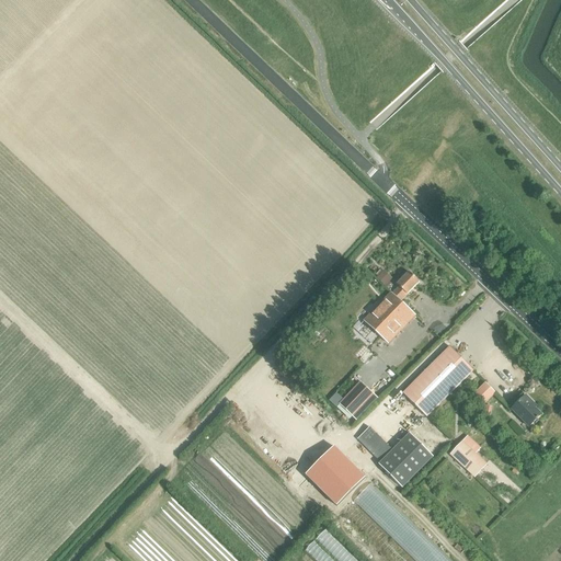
[(382,271),(377,277),(384,284),(390,277),(382,271)]
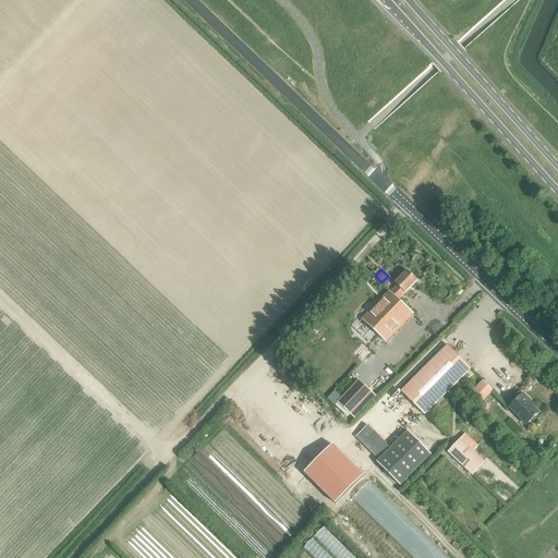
[(500,274),(506,279),(509,276),(504,270),(500,274)]
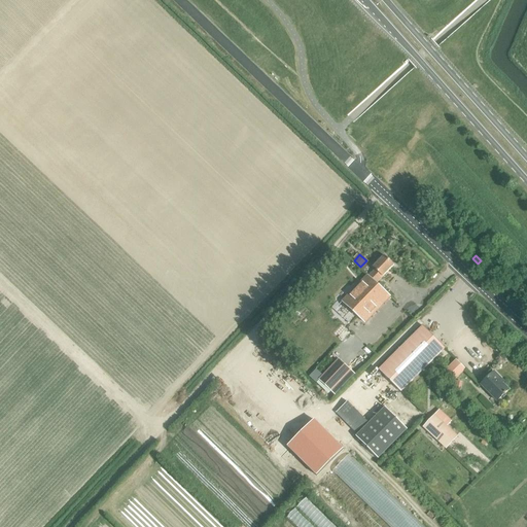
[(375,270),(369,277),(376,284),(394,266),(384,256),(373,268),(375,270)]
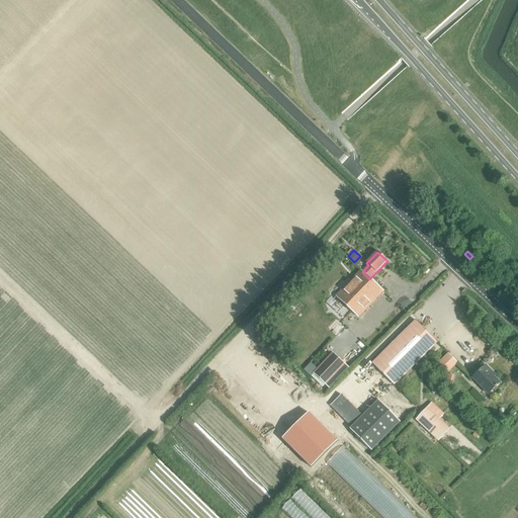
[(362,272),(361,271),(336,297),(358,318),(383,291),(369,279),(362,272)]
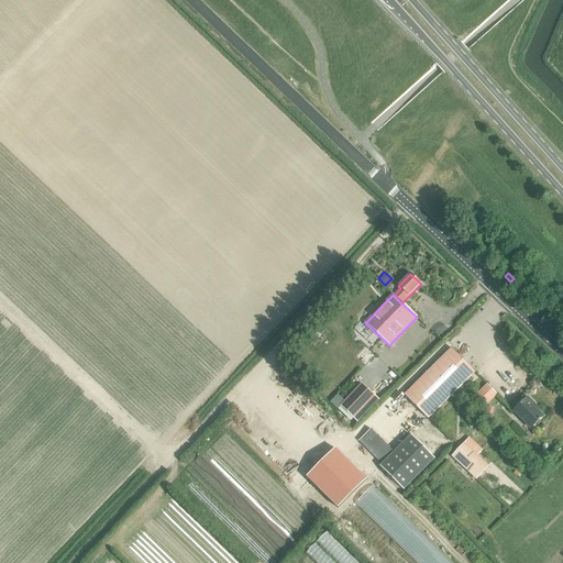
[(405,395),(428,419),(474,373),(471,368),(451,349),(405,395)]
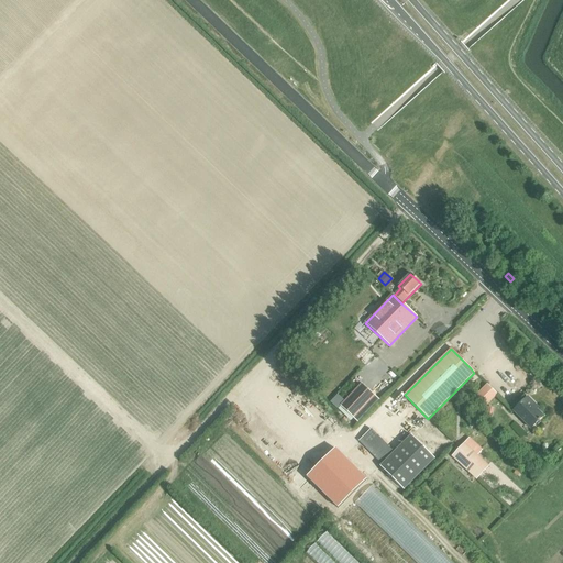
[(340,407),(354,419),(375,396),(362,384),(344,401),(340,407)]
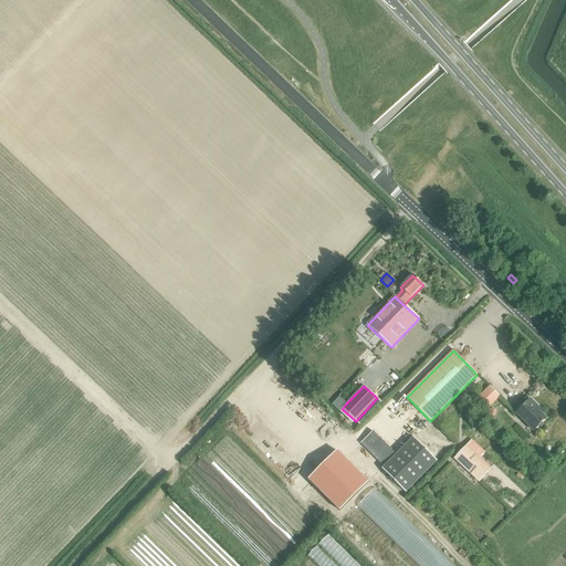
[(475,401),(485,411),(500,397),(490,387),(475,401)]
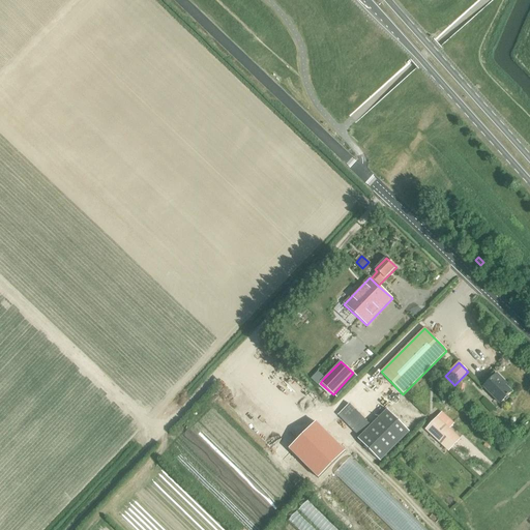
[(483,387),(500,404),(507,396),(508,396),(509,395),(508,395),(511,392),(502,382),(503,381),(497,374),(483,387)]
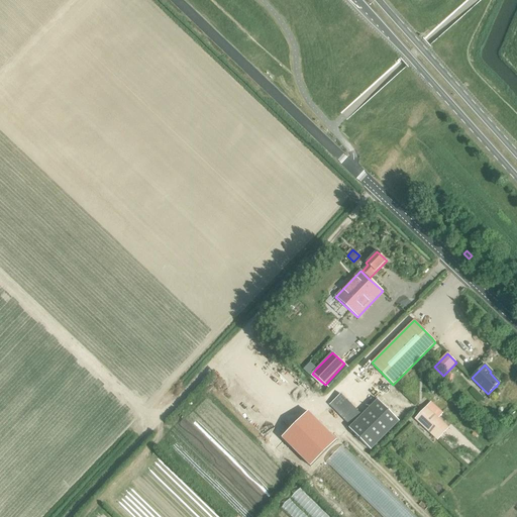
[(341,394),(330,405),(351,427),(363,415),(341,394)]
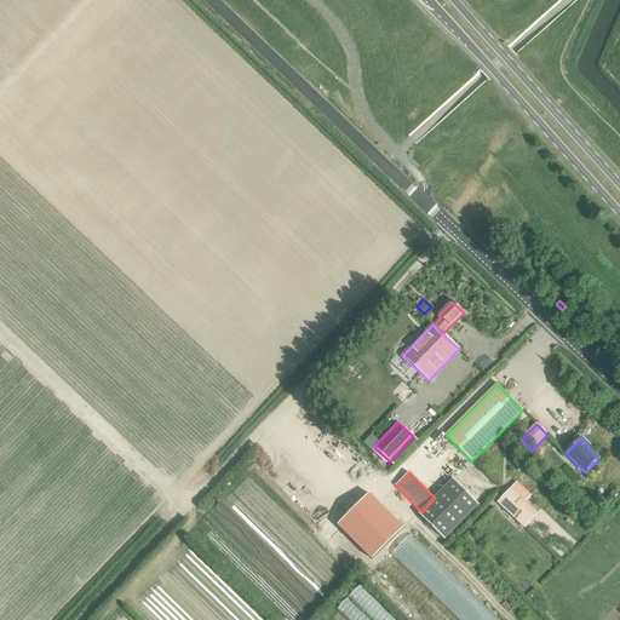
[(453,480),(435,498),(422,512),(419,515),(445,540),(480,506),(453,480)]
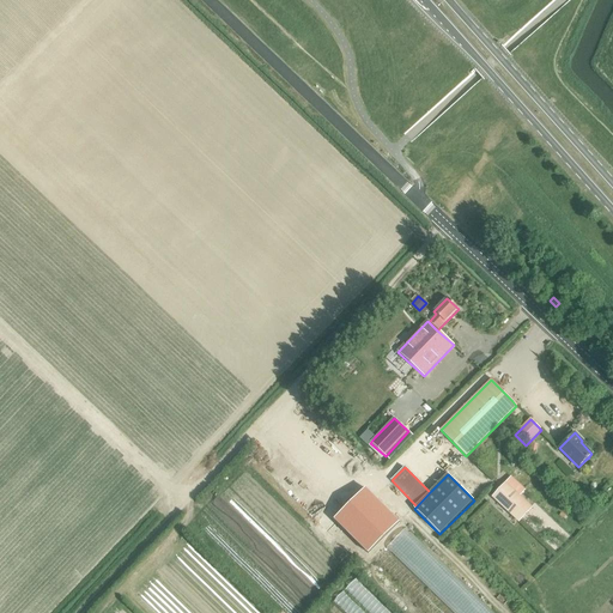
[(505,485),(495,498),(519,521),(530,508),(519,497),(523,491),(511,479),(505,485)]
